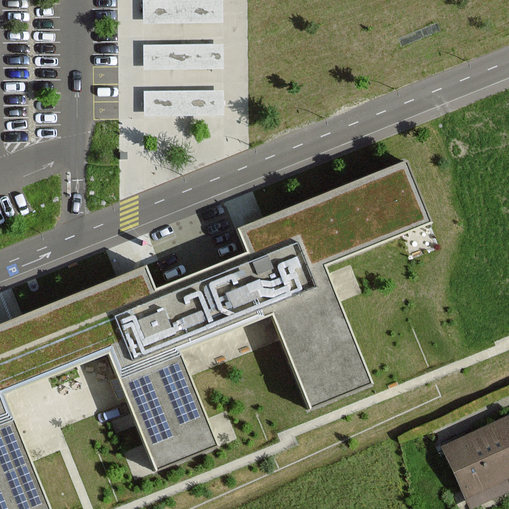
[(148,0),(148,15),(227,17),(227,0),(148,0)]
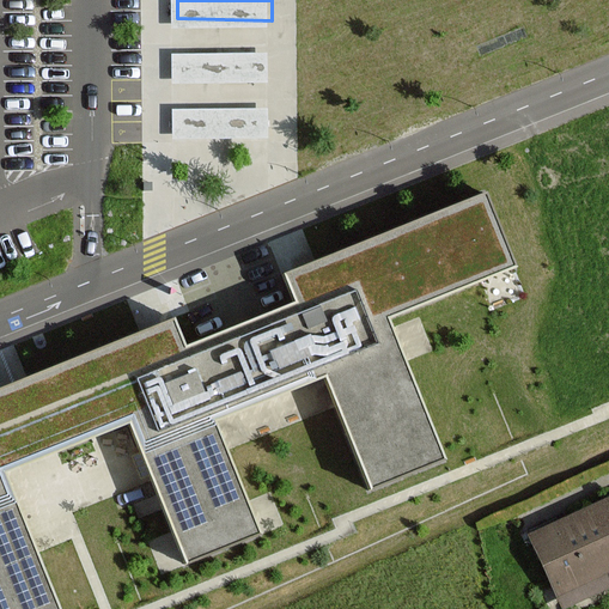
[(177,78),(241,77),(241,97),(273,97),(272,43),(177,44),(177,78)]
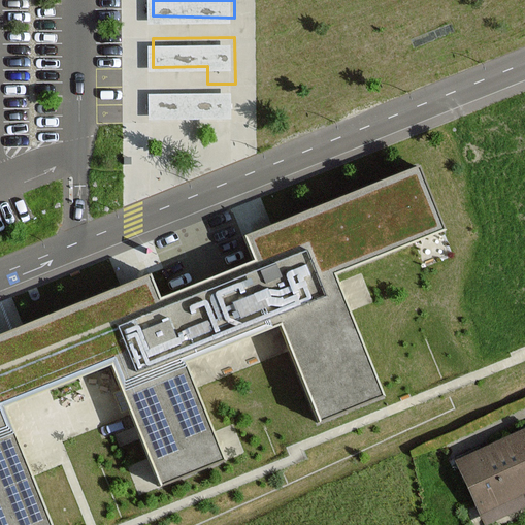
[(154,86),(155,111),(209,110),(209,85),(154,86)]
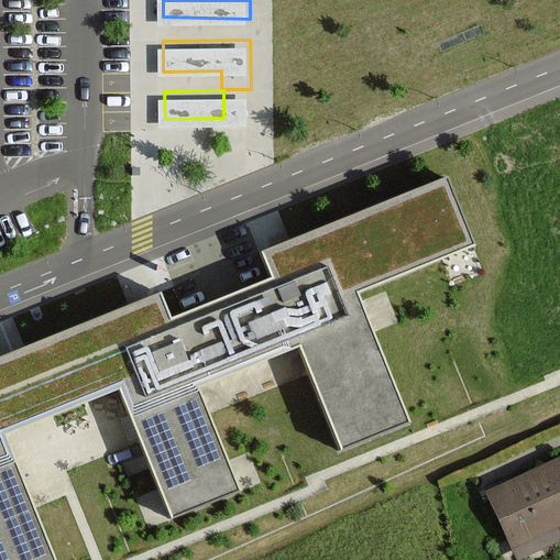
[(0,559),(54,559),(4,436),(119,390),(140,440),(171,516),(239,489),(208,413),(195,383),(296,341),(308,372),(340,451),(409,424),(355,292),(472,244),(445,177),(294,238),(261,252),(270,276),(168,317),(158,292),(0,355),(0,559)]
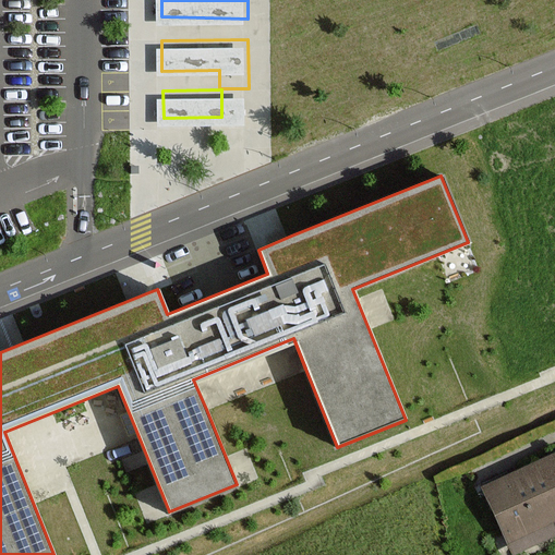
[(554,443),(472,480),(506,553),(554,531),(554,529),(546,513),(554,508),(554,443)]
